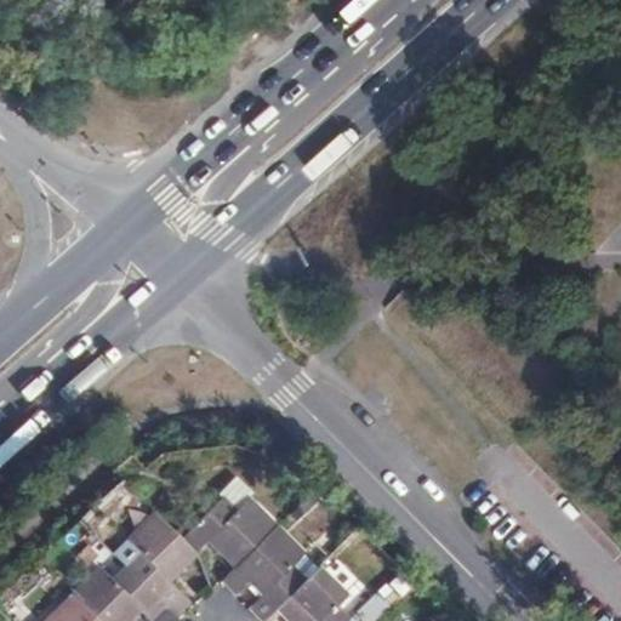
[(222,502),(182,540),(195,553),(208,541),(234,568),(274,528),(248,500),(233,513),(222,502)]
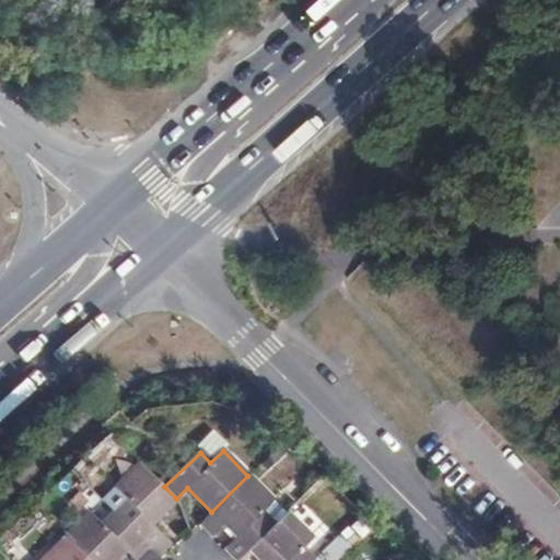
[(164,487),(140,463),(113,489),(102,500),(115,512),(150,548),(161,538),(149,525),(176,499),(164,487)]
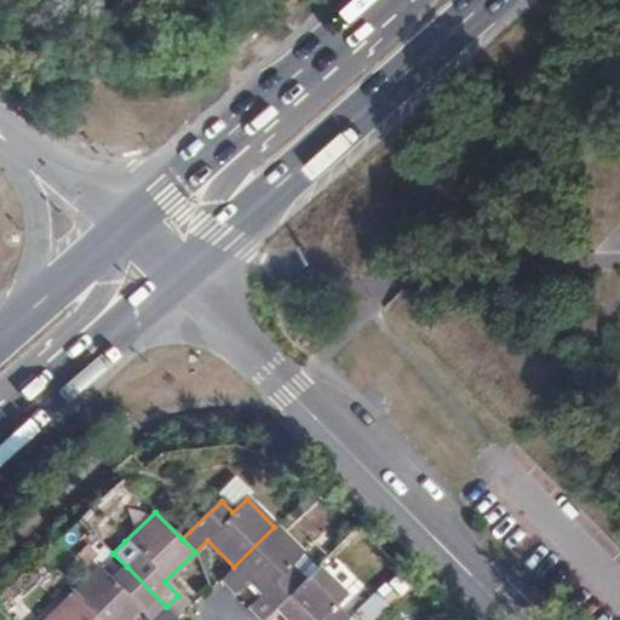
[(304,557),(275,527),(274,527),(234,567),(222,579),(236,593),(247,583),(260,596),(248,607),(262,619),(263,619),(275,609),(300,584),(290,572),(304,557)]
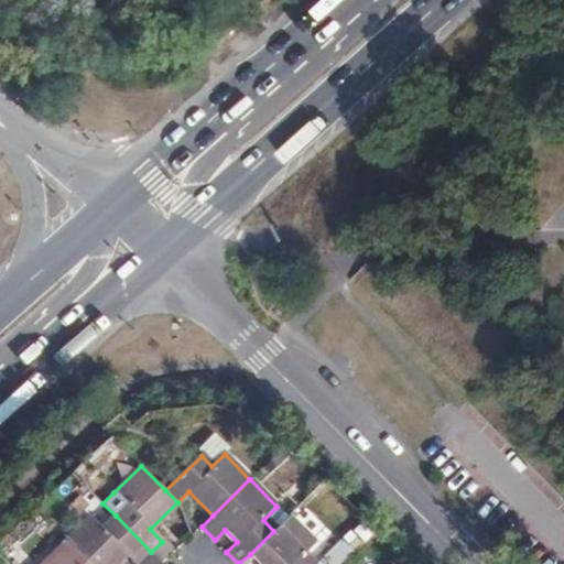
[(151,552),(116,516),(114,518),(100,530),(89,518),(65,541),(87,563),(117,563),(127,555),(134,563),(162,563),(163,563),(151,552)]
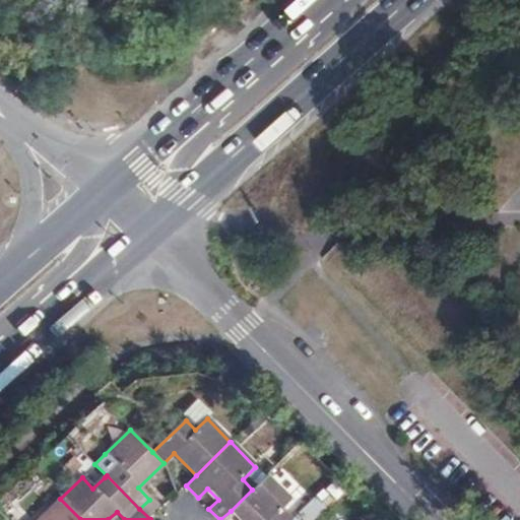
[(264,477),(252,490),(231,511),(239,519),(282,519),(276,513),(288,501),(264,477)]
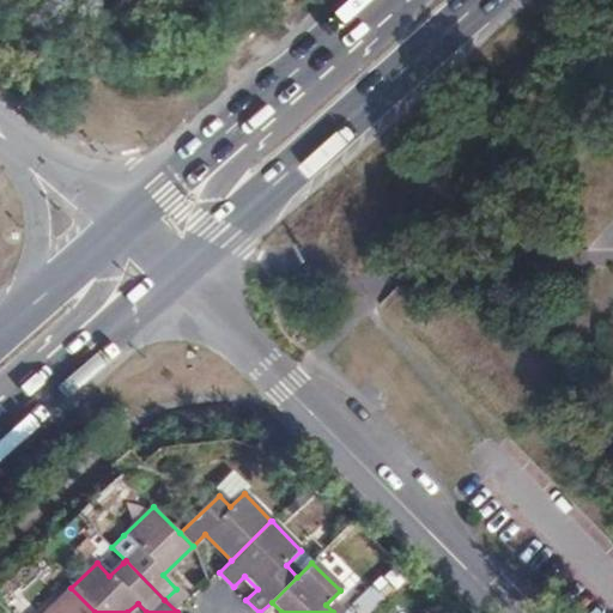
[(356,612),(362,612),(393,594),(382,578),(347,601),(356,612)]
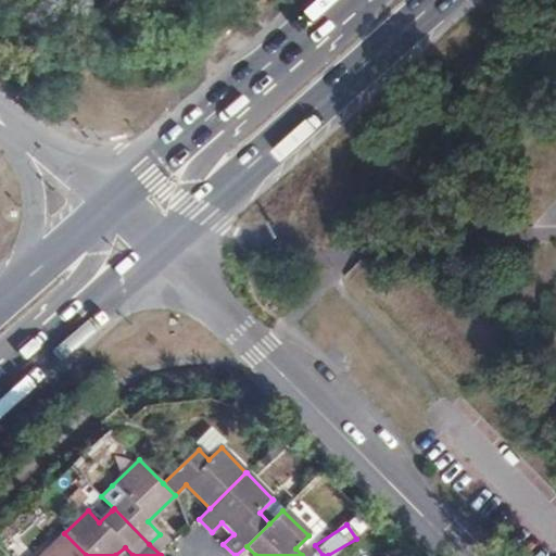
[(86,555),(64,533),(41,555),(86,555)]
